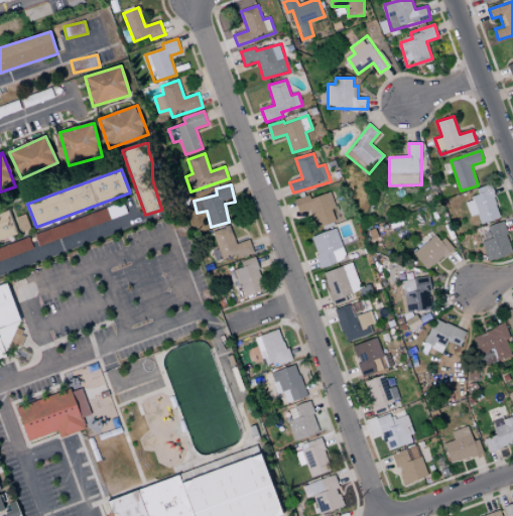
[(502,218),(490,184),(477,189),(480,197),(466,202),(472,217),(478,215),(482,225),(502,218)]
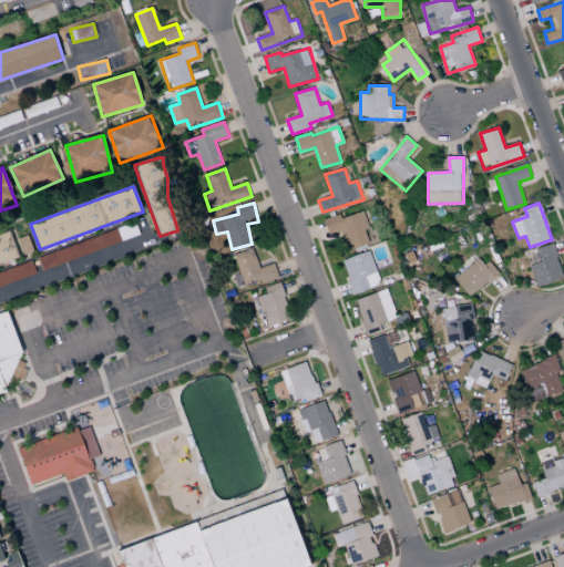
[(369,245),(366,230),(369,229),(363,212),(342,218),(341,215),(325,219),(329,235),(342,230),(348,250),(369,245)]
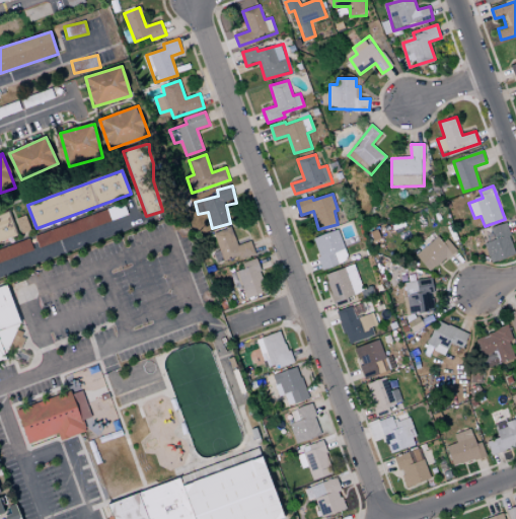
[(34,233),(39,245),(129,217),(126,205),(34,233)]
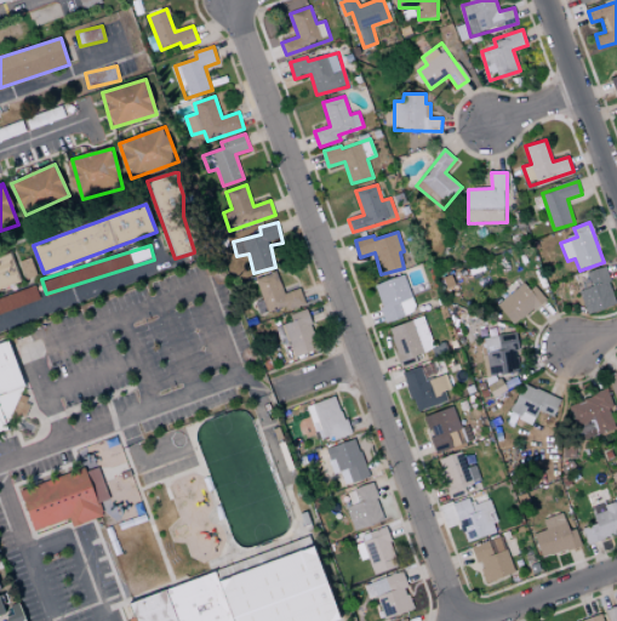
[(0,260),(0,292),(22,286),(12,256),(0,260)]
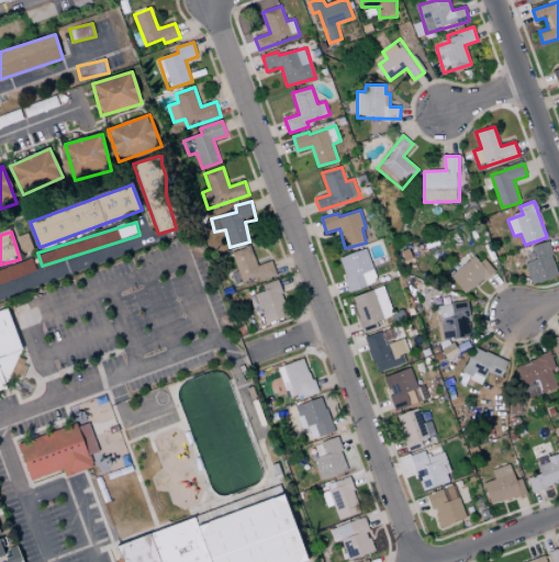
[(23,254),(34,250),(29,234),(19,237),(23,254)]
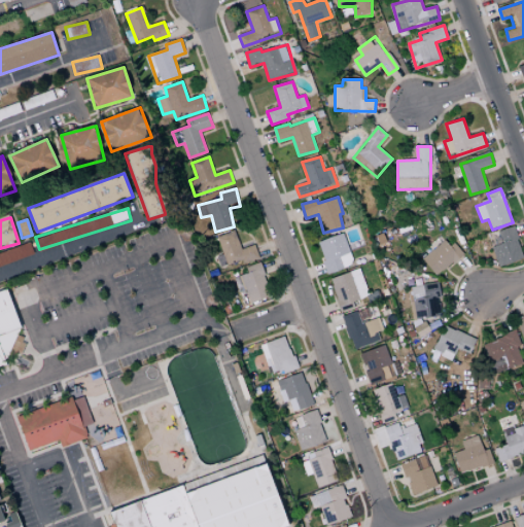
[(498,231),(500,238),(492,240),(498,267),(523,259),(523,255),(516,226),(498,231)]
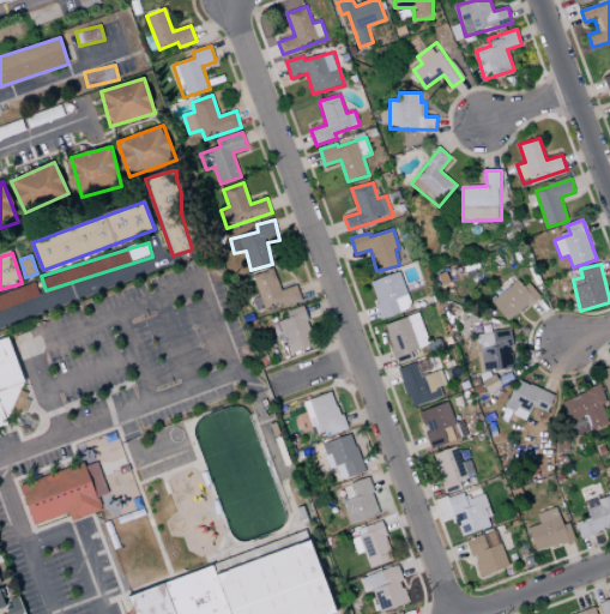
[(302,299),(297,286),(282,290),(275,269),(253,276),(260,296),(253,299),(259,313),(302,299)]
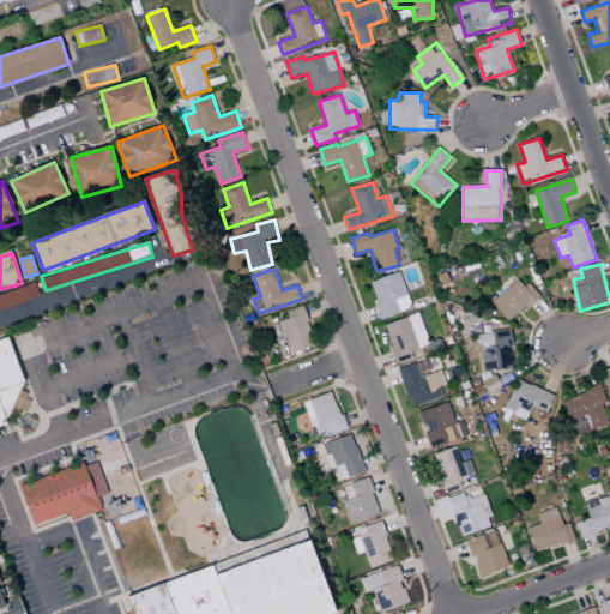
[(384,319),(414,308),(400,271),(370,282),(384,319)]
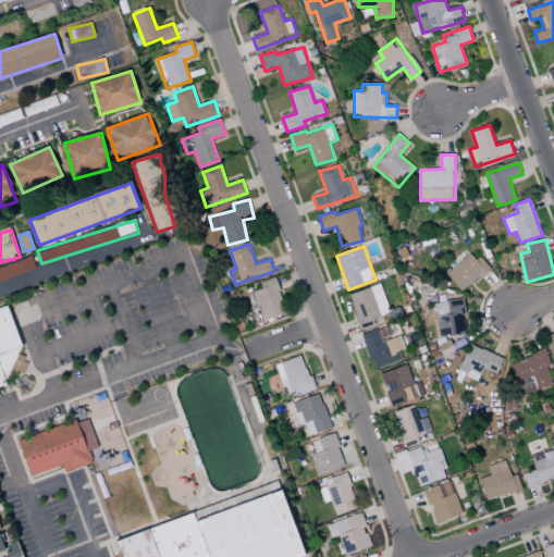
[(474,251),(446,273),(462,293),(489,270),(474,251)]
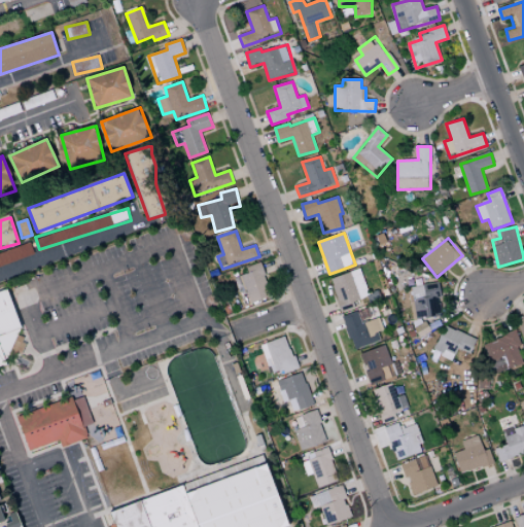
[(0,254),(0,268),(35,257),(32,245),(0,254)]
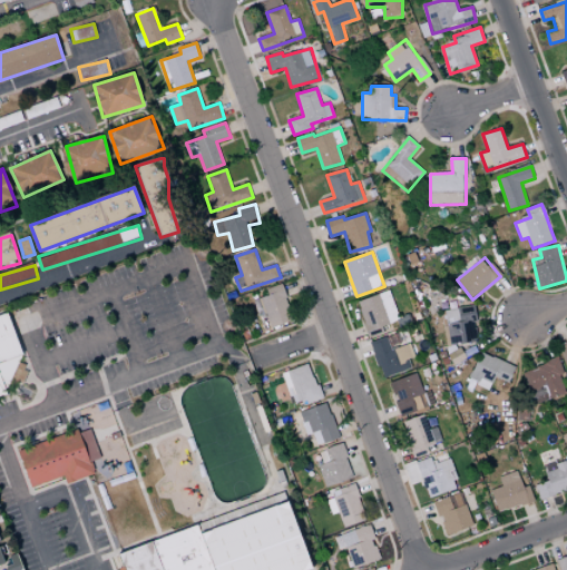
[(254,301),(260,316),(266,314),(272,328),(295,320),(282,284),(267,290),(269,295),(254,301)]
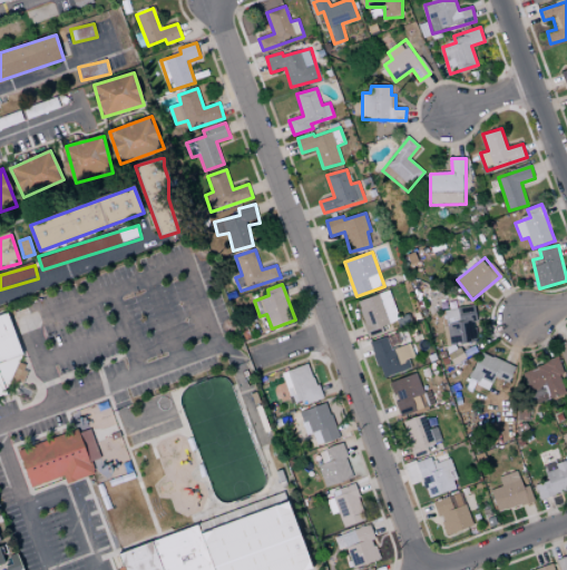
[(358,302),(368,332),(400,322),(390,291),(358,302)]
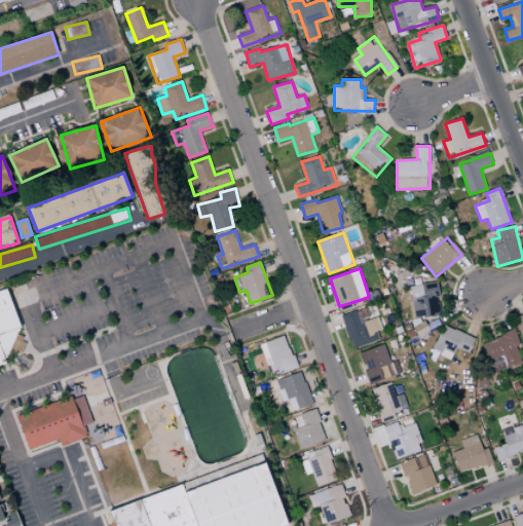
[(414,317),(438,316),(436,285),(412,287),(414,317)]
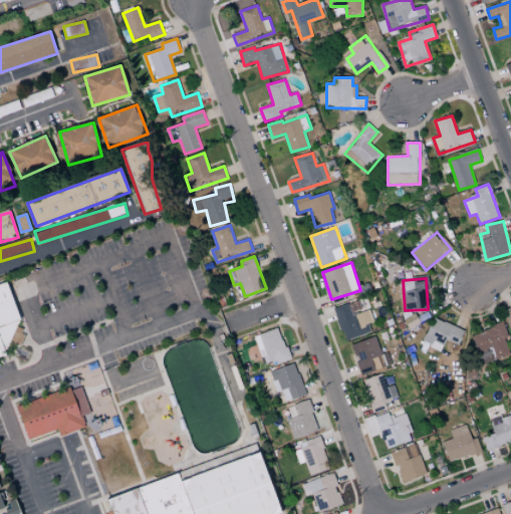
[(0,288),(0,357),(7,355),(5,347),(26,341),(9,286),(0,288)]
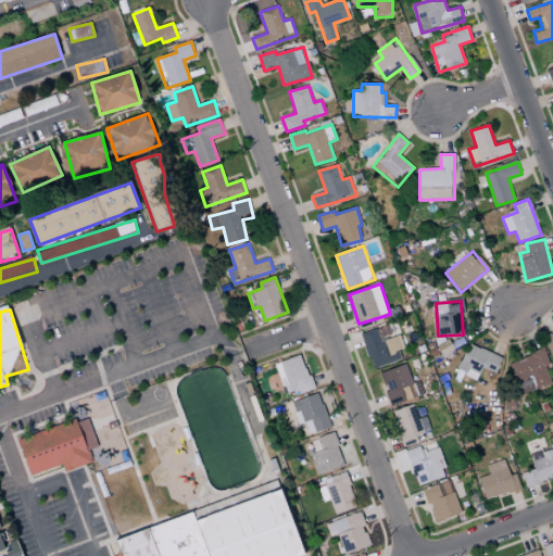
[(402,361),(399,350),(403,349),(400,336),(382,341),(378,328),(362,333),(373,369),(402,361)]
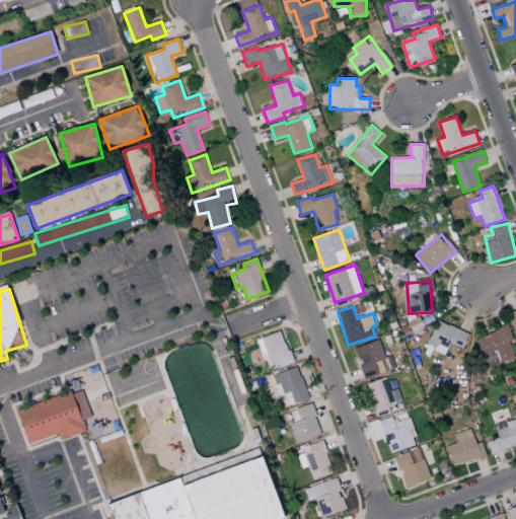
[(446,354),(450,343),(463,349),(469,334),(438,320),(427,346),(446,354)]
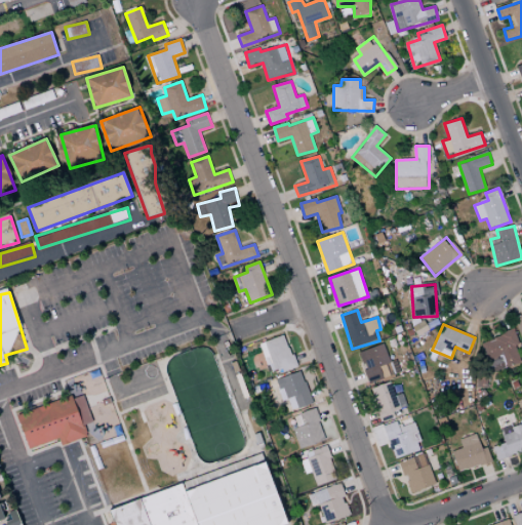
[(521,359),(517,345),(519,345),(515,331),(482,340),(488,361),(504,356),(507,367),(521,363),(521,359)]
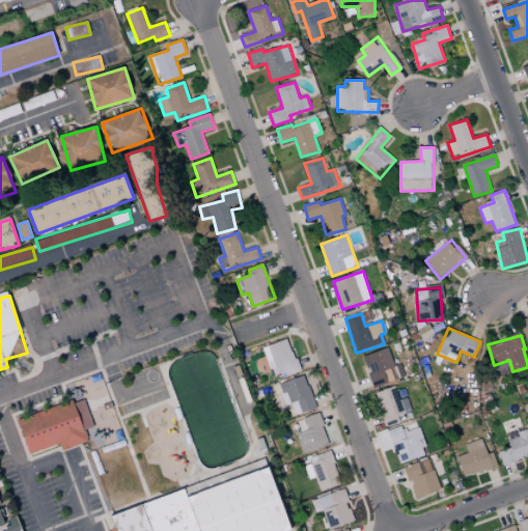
[(264,347),(274,379),(300,370),(289,339),(264,347)]
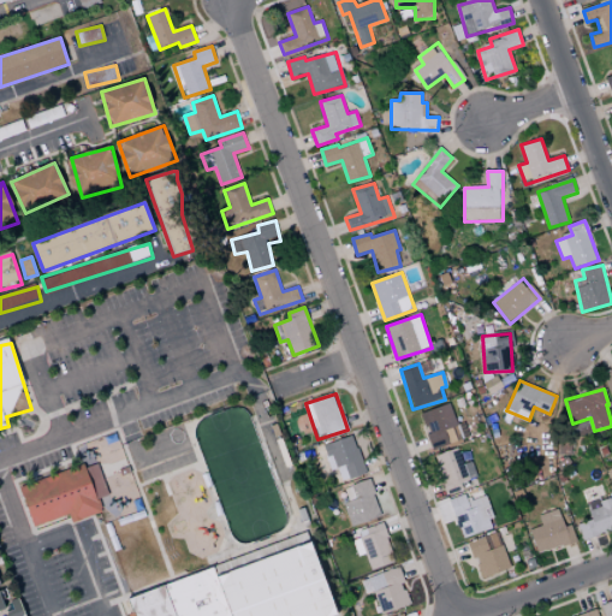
[(420,414),(434,451),(464,439),(449,403),(420,414)]
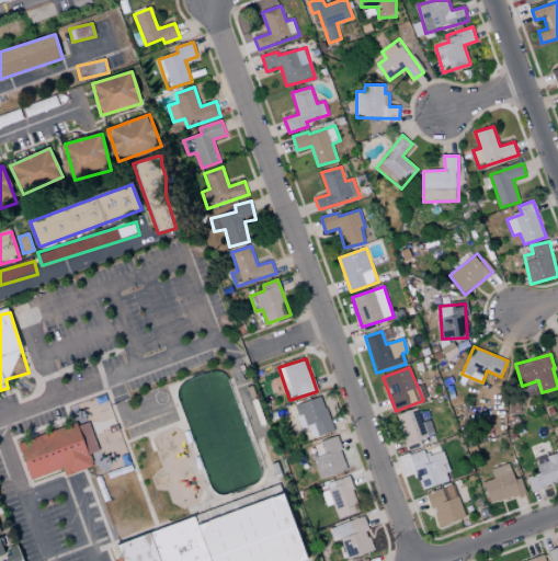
[(312,437),(333,433),(325,398),(296,404),(303,430),(309,427),(312,437)]
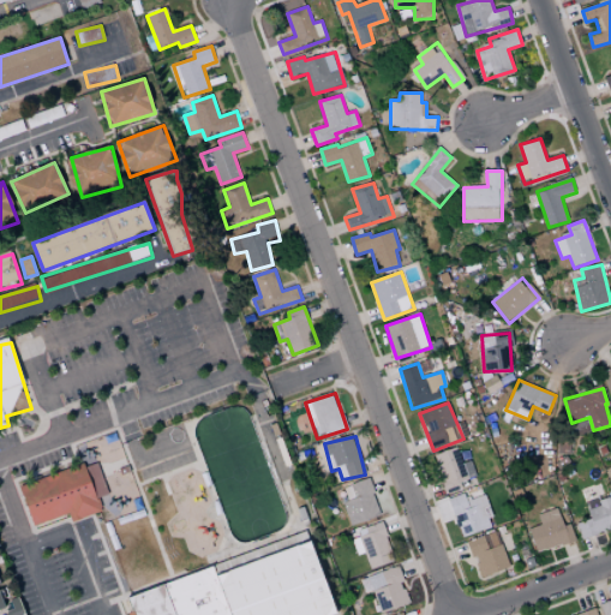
[(435,454),(447,494),(463,489),(461,482),(478,477),(472,460),(463,464),(459,447),(435,454)]
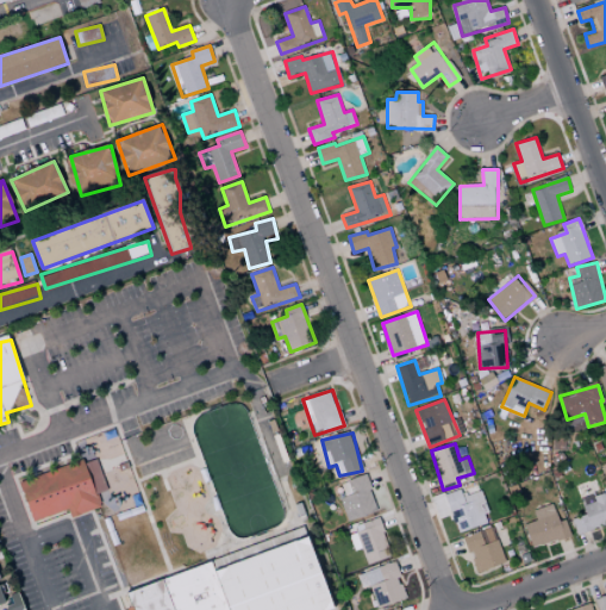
[(98,459),(85,464),(85,461),(20,481),(33,521),(70,510),(72,517),(102,508),(98,493),(107,490),(98,459)]
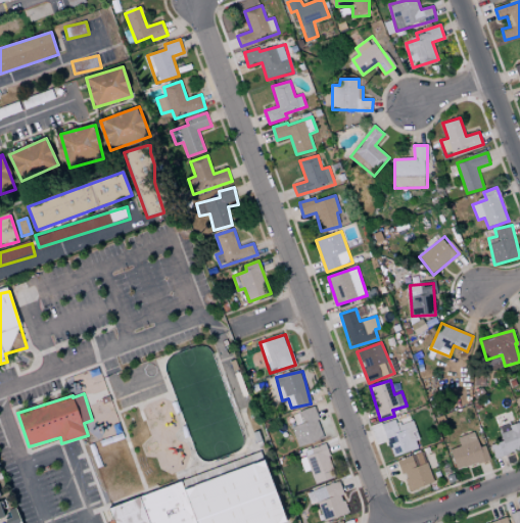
[(292,428),(300,447),(326,436),(313,407),(293,416),(298,426),(292,428)]
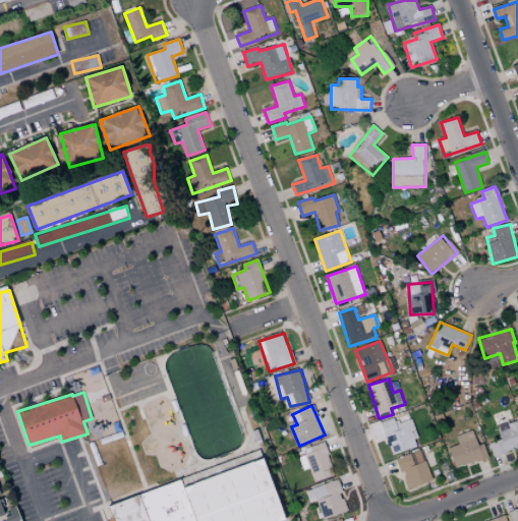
[(381,422),(392,456),(417,447),(414,440),(418,438),(412,419),(398,424),(396,417),(381,422)]
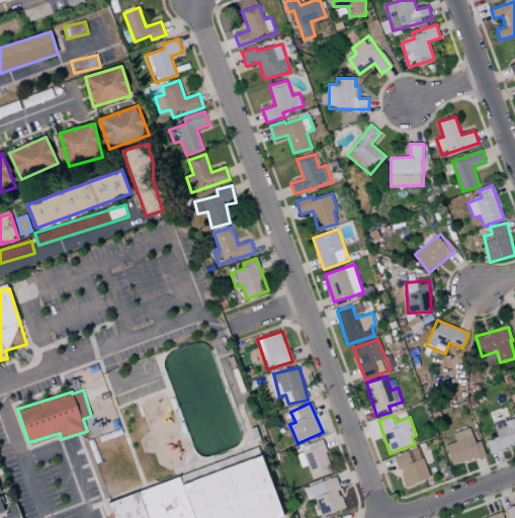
[(500,436),(487,440),(491,453),(514,446),(514,418),(496,424),(500,436)]
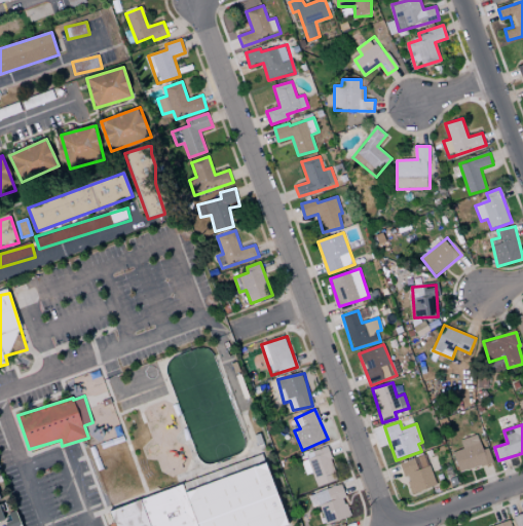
[(461,440),(463,449),(454,452),(459,473),(493,463),(489,448),(482,450),(479,435),(461,440)]
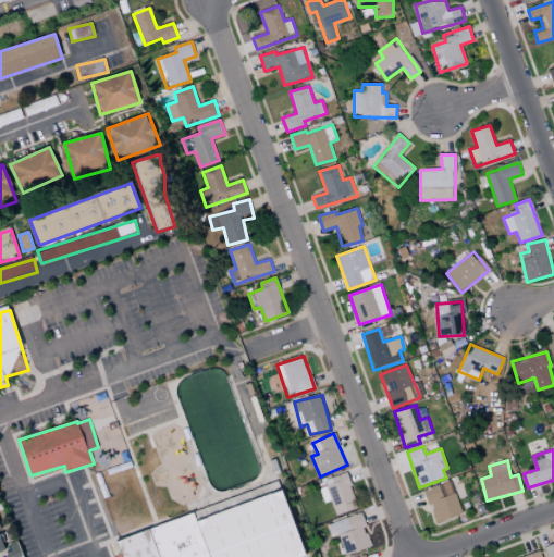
[(336,516),(360,507),(347,472),(321,482),(329,500),(331,499),(336,516)]
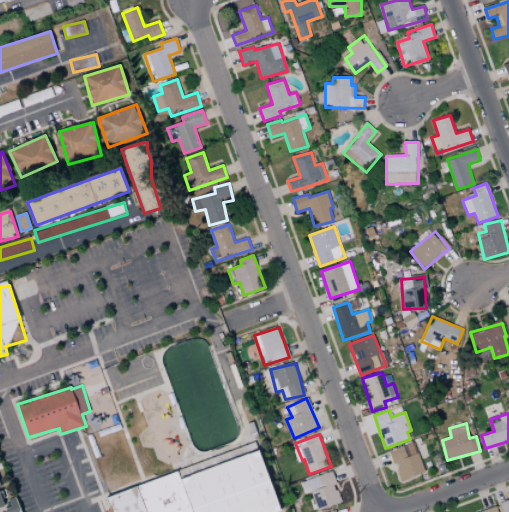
[(389,452),(394,466),(396,466),(402,481),(425,472),(414,442),(389,452)]
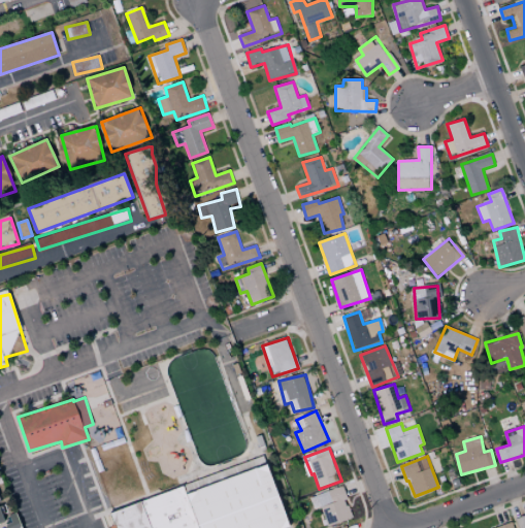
[(109,512),(115,527),(287,527),(269,466),(185,492),(184,489),(109,512)]
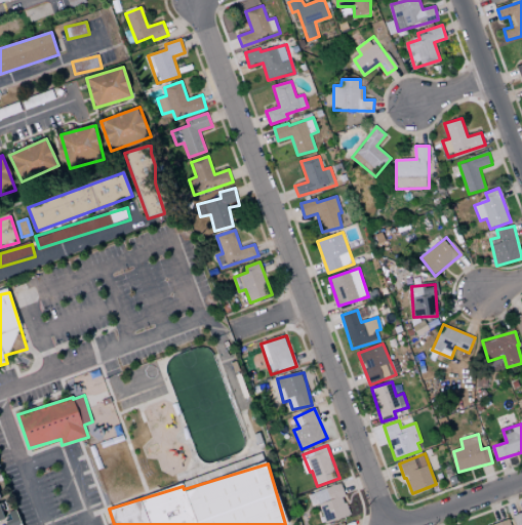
[(320,503),(325,523),(351,516),(342,485),(309,493),(312,506),(320,503)]
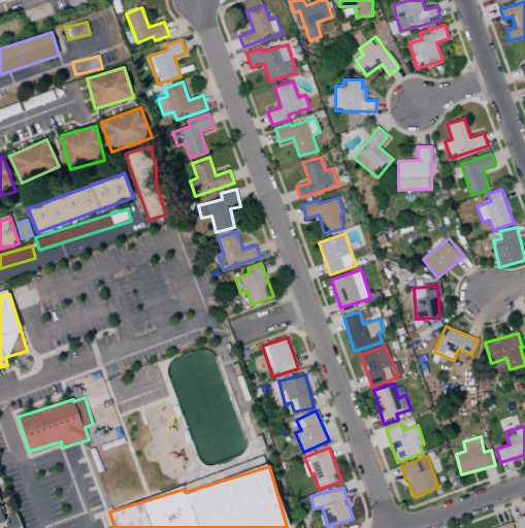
[(524,517),(516,521),(518,527),(524,527),(524,517)]
